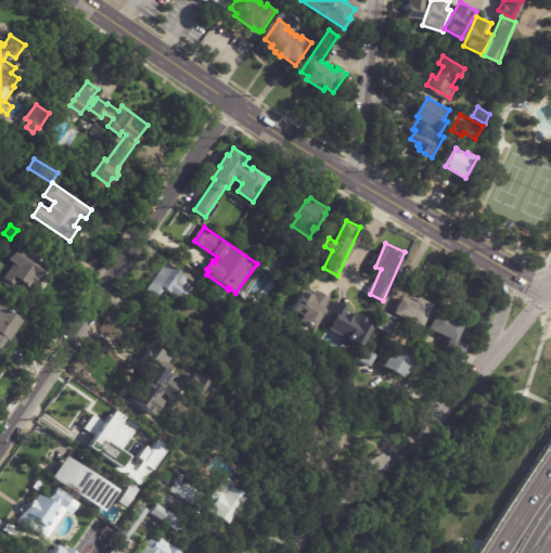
[(50,267),(39,283),(36,281),(25,298),(4,284),(17,262),(13,260),(18,252),(20,252),(22,248),(50,267)]
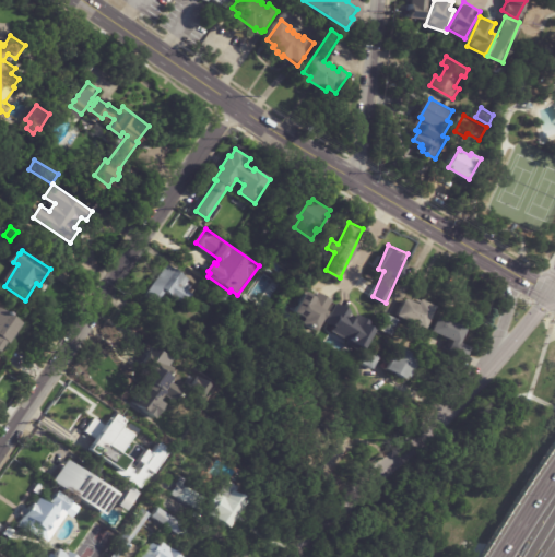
[(192,280),(190,283),(195,286),(191,291),(196,295),(188,306),(175,296),(164,311),(145,298),(170,264),(192,280)]
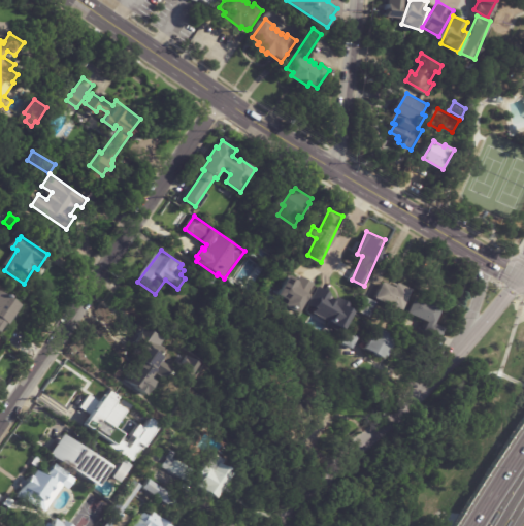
[(213,289),(206,285),(204,287),(200,285),(202,282),(191,273),(197,263),(220,278),(213,289)]
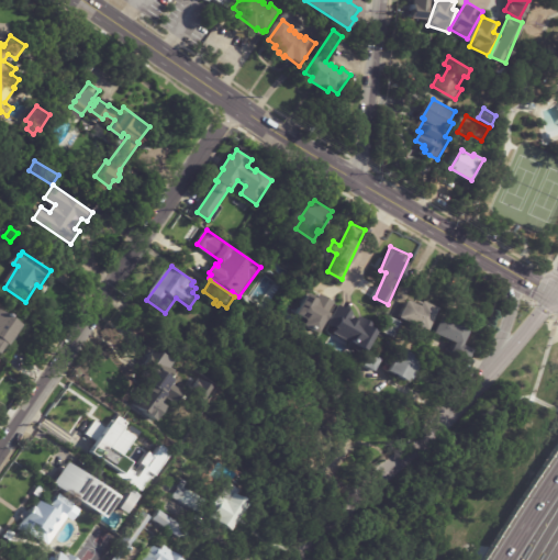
[(297,314),(307,320),(304,325),(319,334),(337,302),(323,293),(320,298),(310,292),(297,314)]
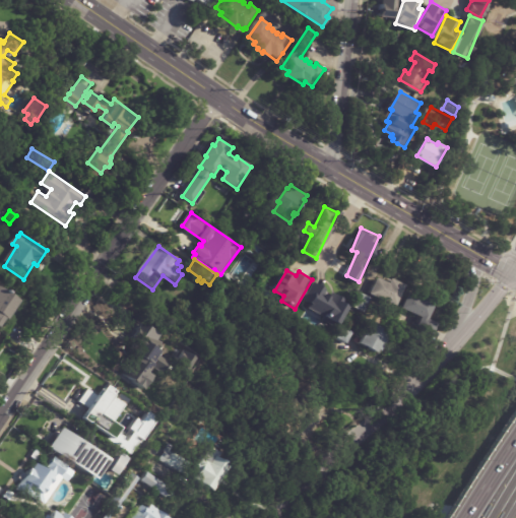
[(381,278),(391,283),(393,279),(407,285),(397,305),(373,294),(380,278),(381,278)]
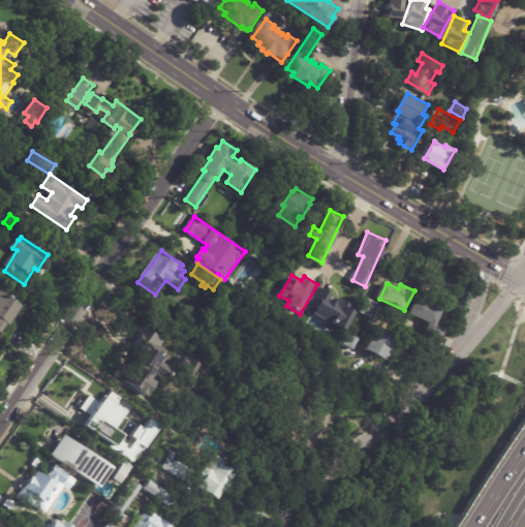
[(315,313),(345,331),(356,312),(350,310),(353,306),(328,291),(322,301),(320,300),(316,308),(317,309),(315,313)]
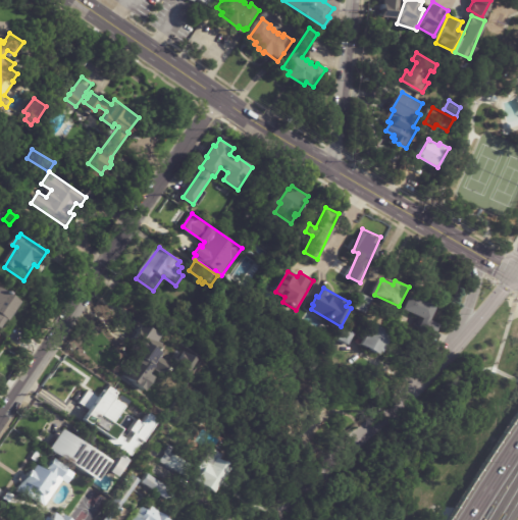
[(9,321),(7,319),(1,328),(0,327),(0,292),(2,289),(22,302),(9,321)]
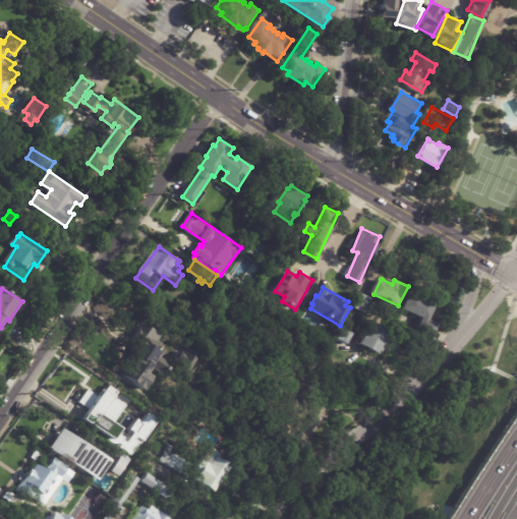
[(376,298),(367,312),(355,305),(363,291),(376,298)]
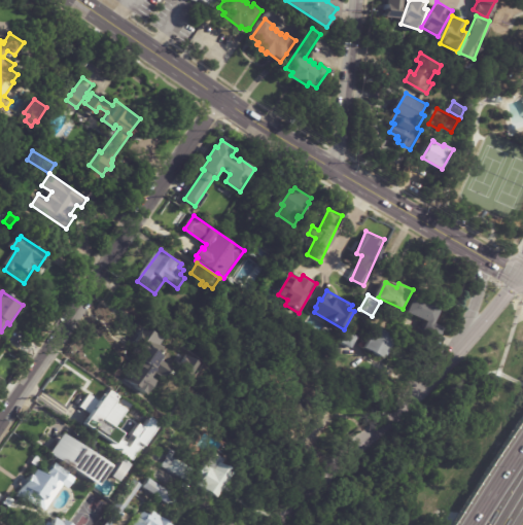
[(428,302),(430,298),(445,304),(434,323),(445,328),(436,347),(420,339),(428,321),(410,312),(417,296),(428,302)]
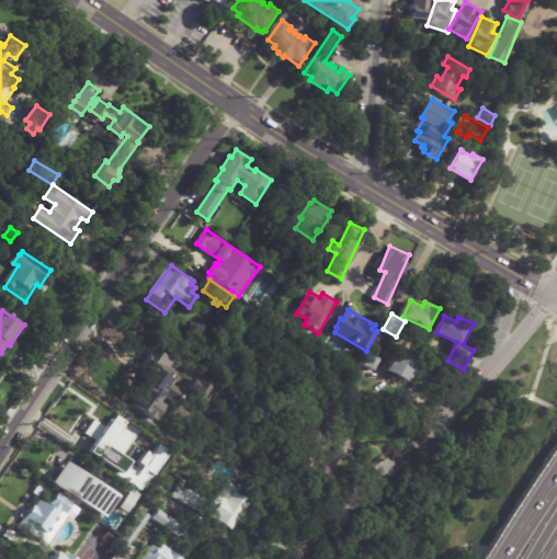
[(412,379),(410,378),(408,381),(389,371),(398,357),(393,355),(399,344),(422,357),(419,361),(422,363),(412,379)]
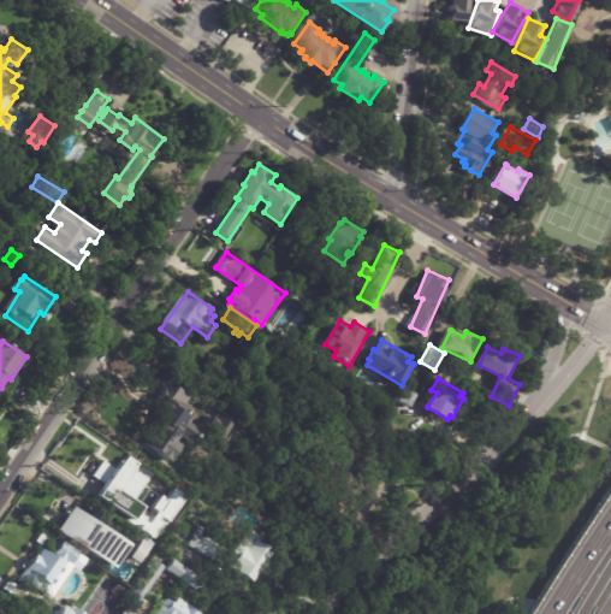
[(185,408),(191,412),(189,415),(194,418),(191,421),(202,430),(195,442),(183,435),(177,442),(183,446),(173,462),(150,448),(154,443),(153,443),(155,440),(156,440),(166,424),(158,419),(165,408),(159,403),(172,383),(193,396),(185,408)]
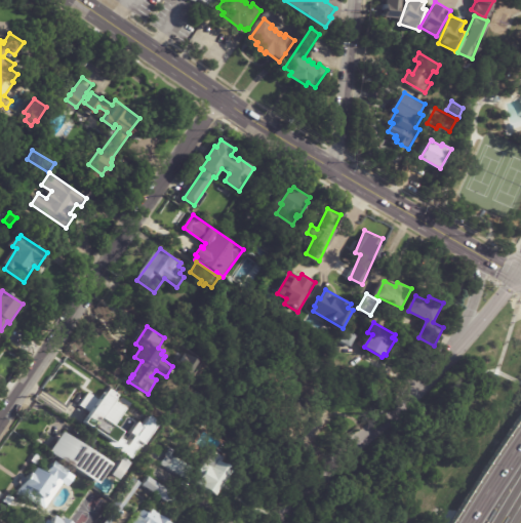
[(353,346),(343,338),(349,329),(358,335),(353,346)]
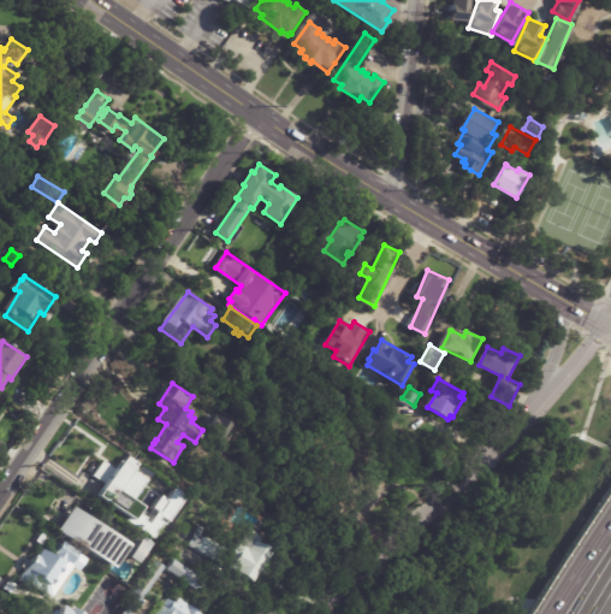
[(218,417),(233,426),(225,441),(209,431),(218,417)]
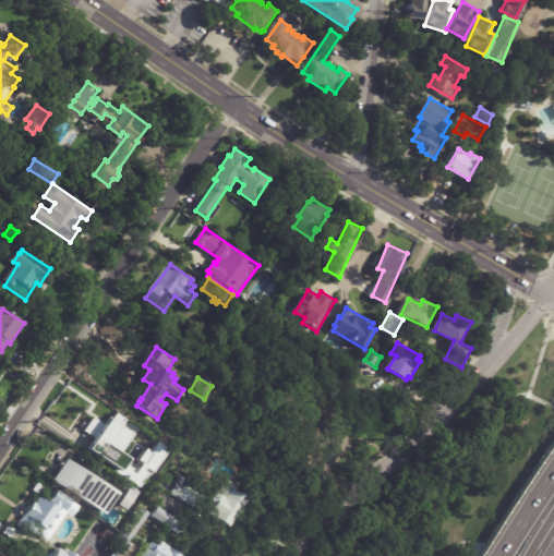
[(122,439),(121,438),(116,446),(137,460),(132,468),(121,460),(116,468),(73,439),(88,417),(83,412),(91,401),(130,428),(122,439)]
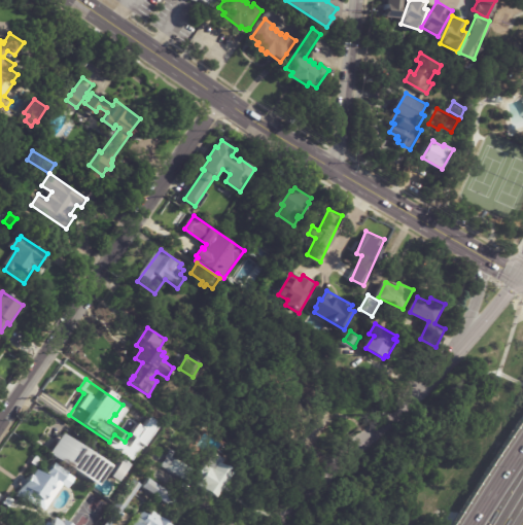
[(150,418),(161,425),(147,444),(143,441),(145,438),(139,433),(150,418)]
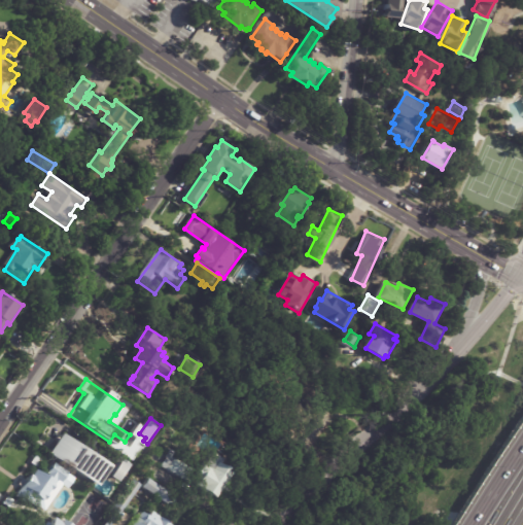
[(97,488),(49,454),(64,434),(77,444),(84,433),(97,443),(99,441),(109,448),(108,449),(119,457),(97,488)]
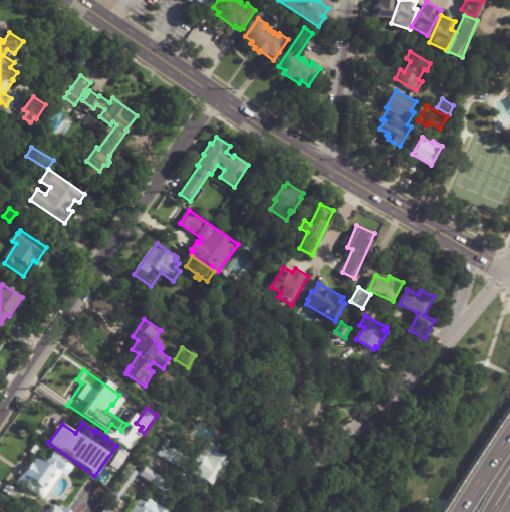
[(212,487),(161,454),(168,443),(167,442),(169,438),(174,441),(172,445),(191,457),(186,465),(193,470),(196,465),(193,463),(200,453),(202,454),(209,443),(221,450),(218,454),(229,461),(212,487)]
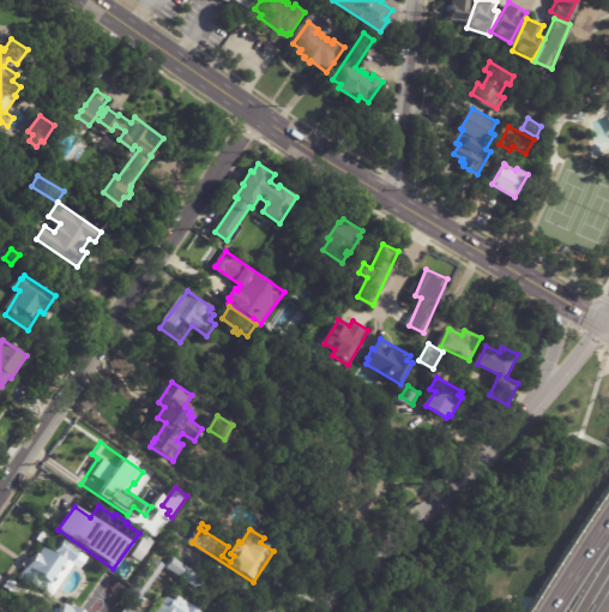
[(142,559),(140,558),(137,564),(128,558),(132,552),(130,551),(140,535),(154,544),(142,559)]
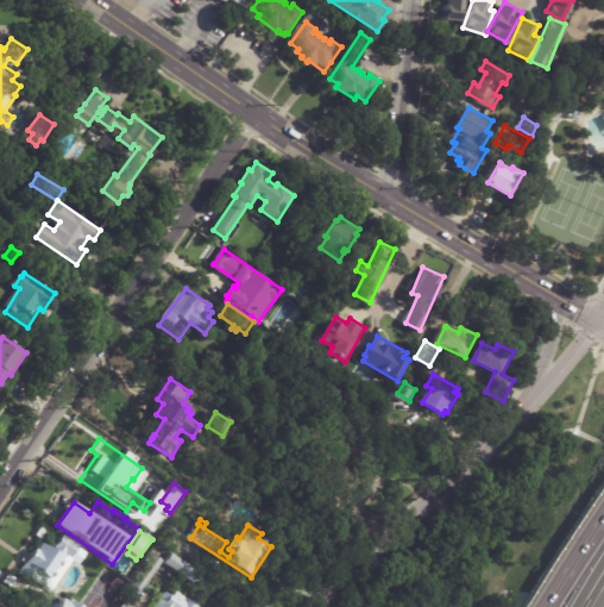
[(80,565),(74,561),(55,590),(45,584),(44,587),(21,573),(29,563),(24,559),(29,552),(33,556),(38,549),(41,550),(44,544),(54,550),(63,536),(88,552),(80,565)]
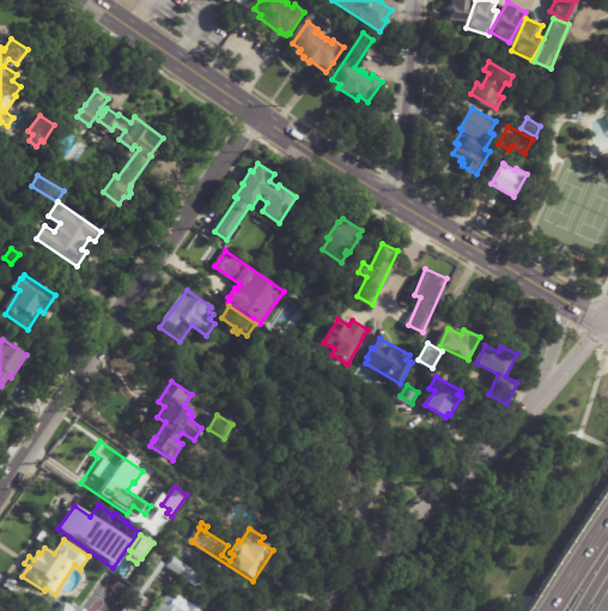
[(198,587),(169,567),(175,557),(204,578),(202,579),(205,581),(200,587),(198,585),(198,587)]
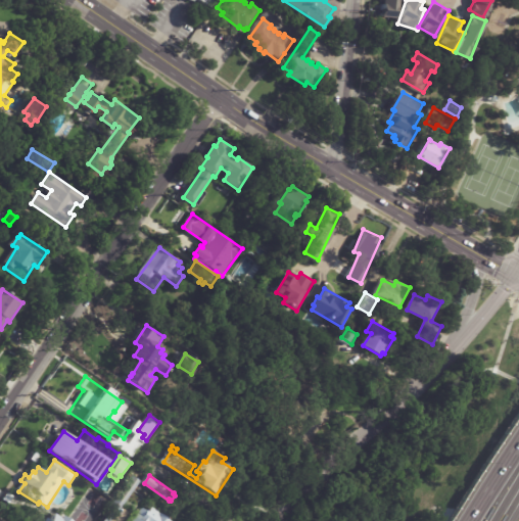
[(142,481),(122,511),(114,506),(135,476),(142,481)]
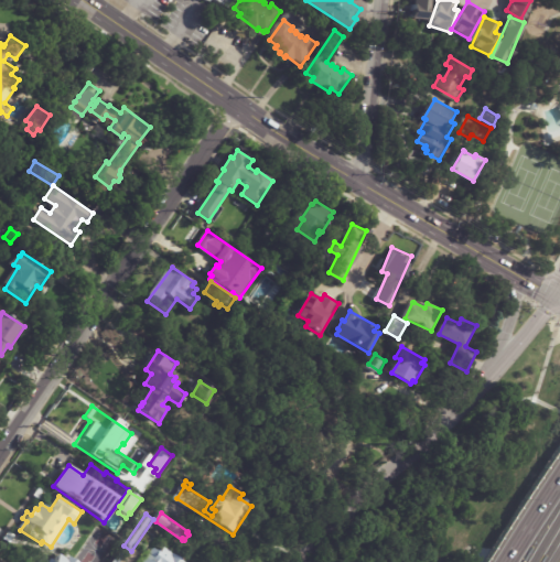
[(185,561),(146,561),(160,543),(185,561)]
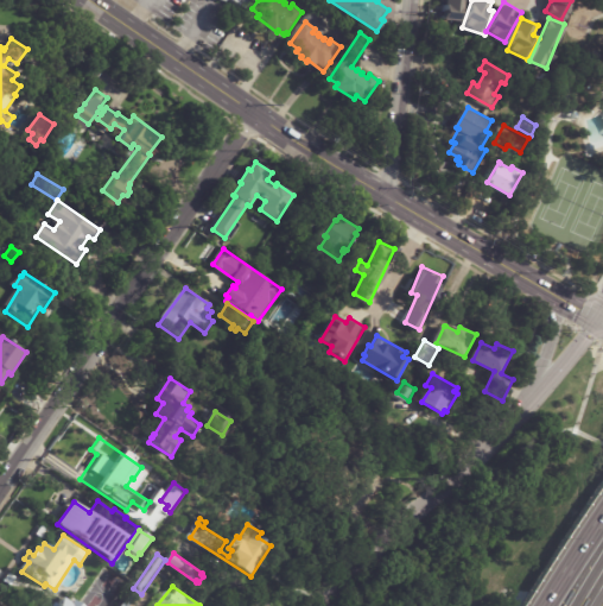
[(86,605),(63,594),(57,605),(86,605)]
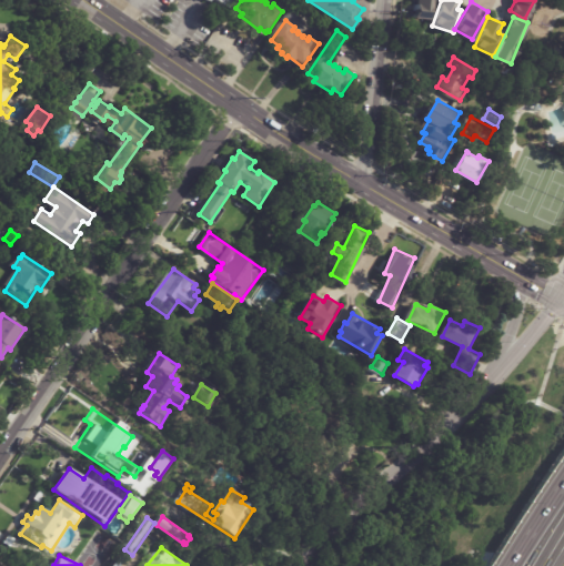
[(113,565),(121,556),(128,561),(123,565),(113,565)]
